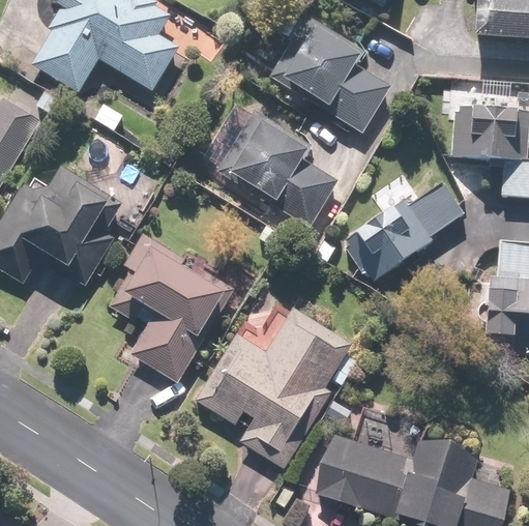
[(54,0),(62,5),(51,24),(55,26),(32,62),(79,92),(100,56),(152,88),(179,46),(159,34),(174,11),(155,0),(54,0)]
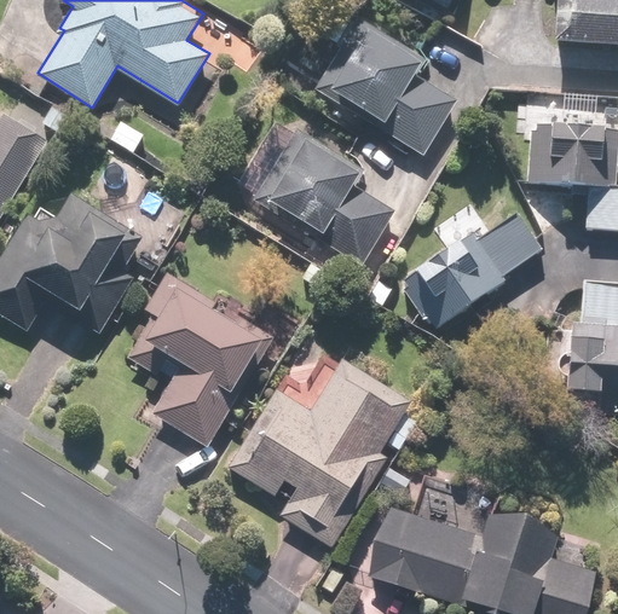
[(560,0),(558,42),(617,46),(617,0),(560,0)]
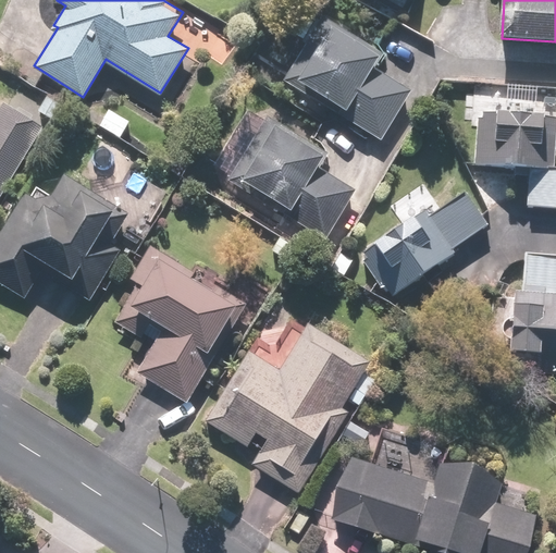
[(321,17),(285,73),(383,137),(412,91),(378,69),(384,59),(321,17)]
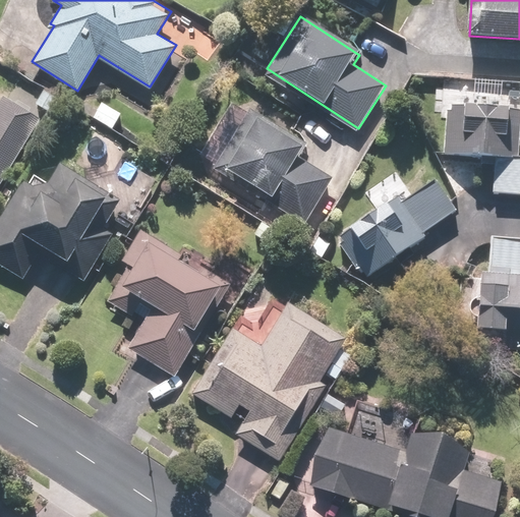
[(0,186),(43,116),(5,94),(2,98),(0,96),(0,186)]
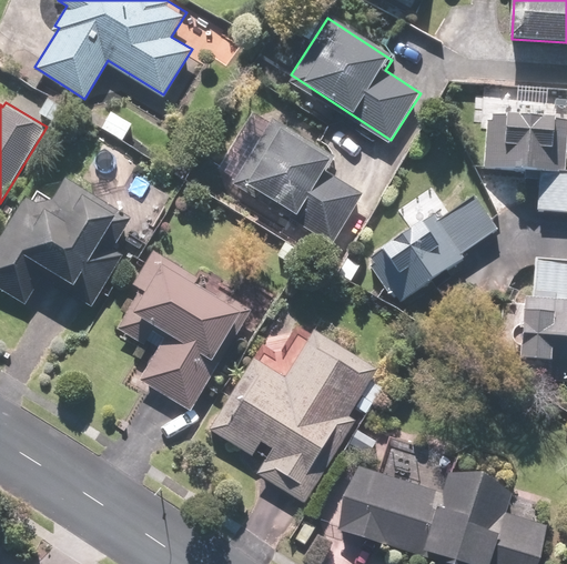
[(566,116),(488,111),(488,113),(485,164),(537,168),(535,210),(566,211),(566,169),(566,152),(566,116)]
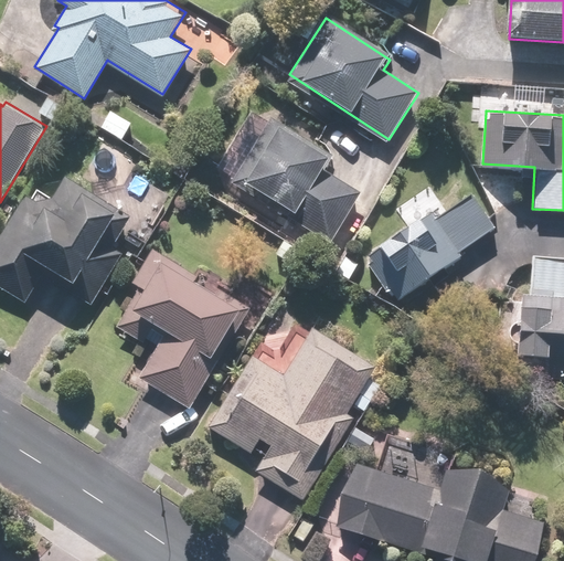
[(269,116),(266,123),(233,181),(332,237),(359,191),(327,173),(338,154),(269,116)]
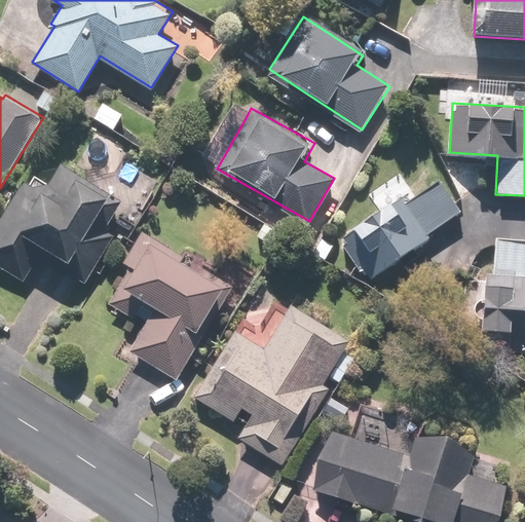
[(58,164),(28,174),(0,220),(0,264),(27,280),(40,257),(83,283),(127,206),(58,164)]
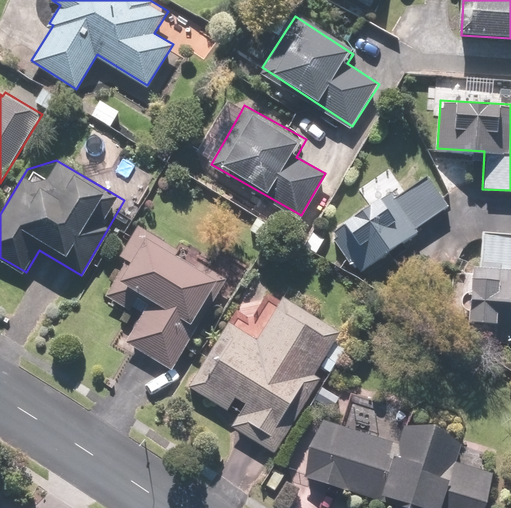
[(449,205),(428,175),(396,197),(394,193),(333,234),(358,271),(418,229),(417,227),(449,205)]
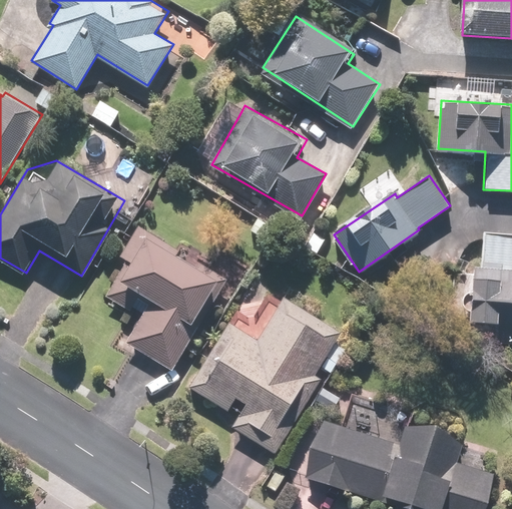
[(173,365),(223,279),(177,251),(179,248),(138,224),(120,257),(127,261),(108,294),(134,310),(136,306),(147,312),(131,341),(173,365)]
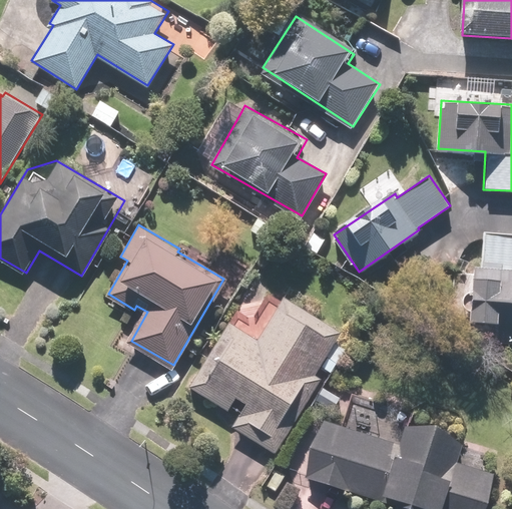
[(511,341),(511,234),(485,234),(484,266),(471,266),(470,340),(511,341)]
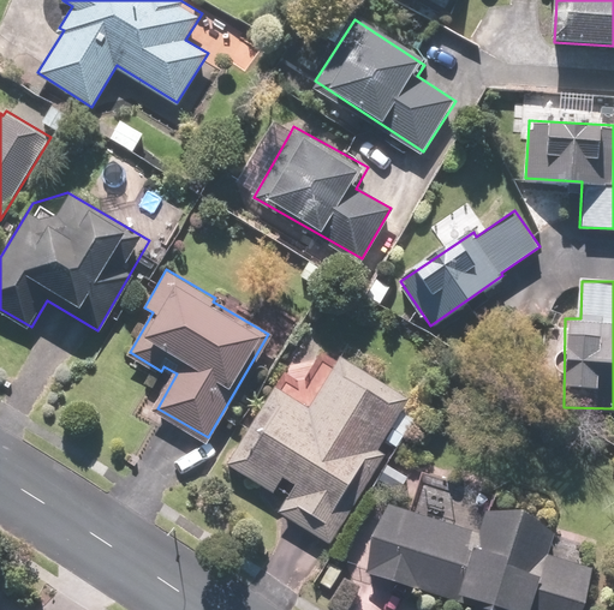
[(406,395),(339,357),(311,406),(272,383),(228,460),(281,490),(288,477),(297,482),(281,508),(335,538),(386,450),(377,444),(406,395)]
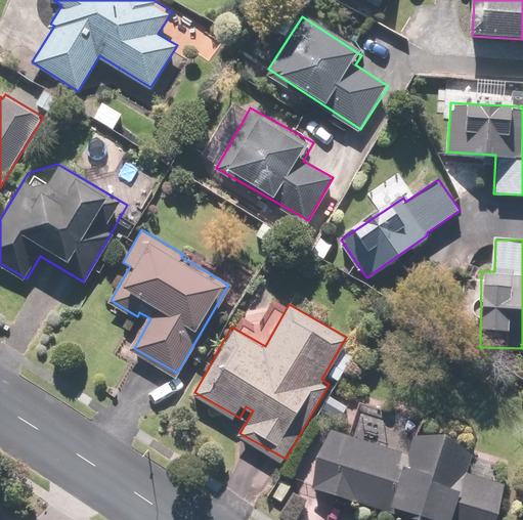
[(354,433),(327,426),(310,486),(434,519),(494,519),(506,479),(464,468),(470,443),(419,429),(413,447),(381,439),(388,414),(361,406),(354,433)]
